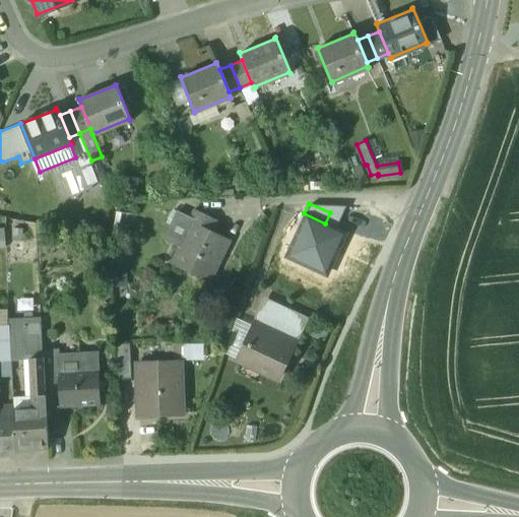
[(215,219),(194,209),(189,220),(210,231),(215,219)]
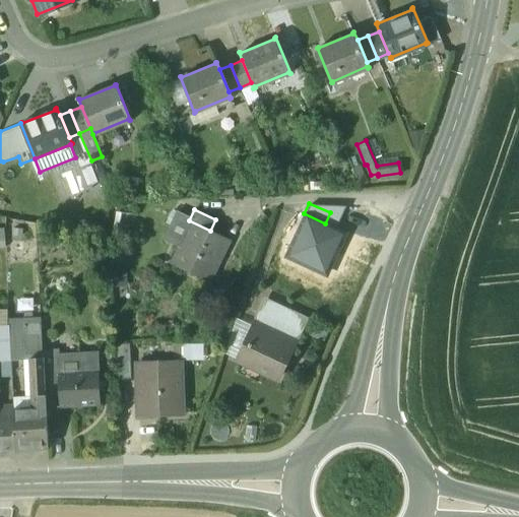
[(325,223),(304,213),(304,214),(310,217),(299,240),(296,239),(288,254),(326,272),(326,271),(325,271),(343,234),(344,235),(344,233),(325,223)]
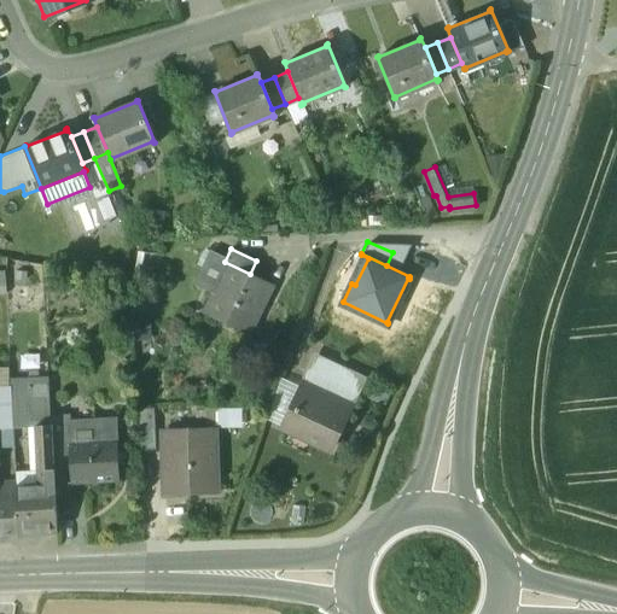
[(250,274),(225,262),(223,264),(230,267),(217,292),(214,291),(204,310),(249,332),(250,331),(249,331),(271,286),(272,286),(273,285),(250,274)]
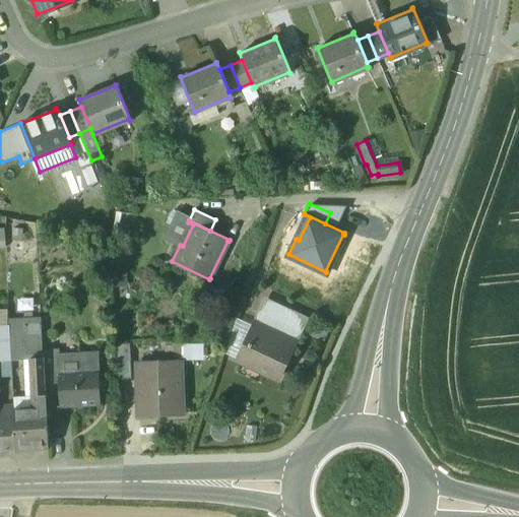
[(303,316),(267,300),(253,331),(287,347),(303,316)]
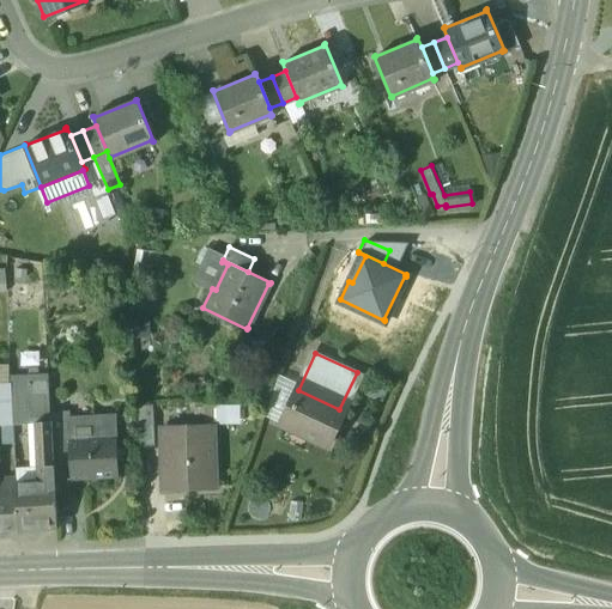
[(12,395),(14,422),(35,420),(50,419),(48,381),(11,383),(12,395)]
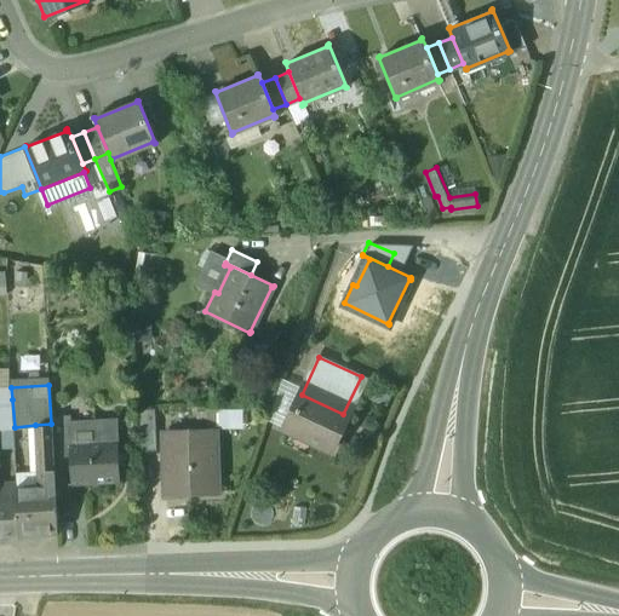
[(343,414),(302,395),(286,427),(332,449),(336,439),(334,436),(333,436),(343,414)]
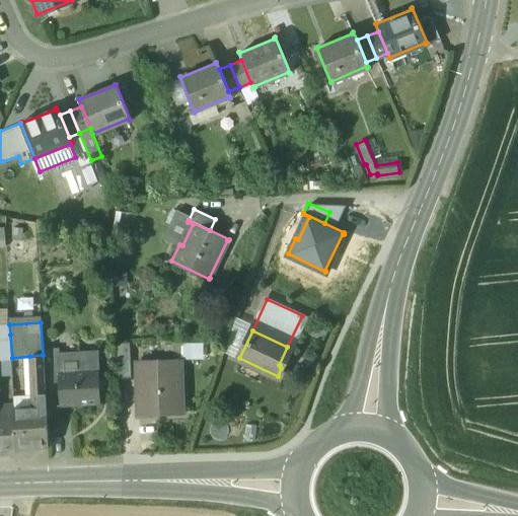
[(10,335),(0,335),(0,358),(12,358),(10,335)]
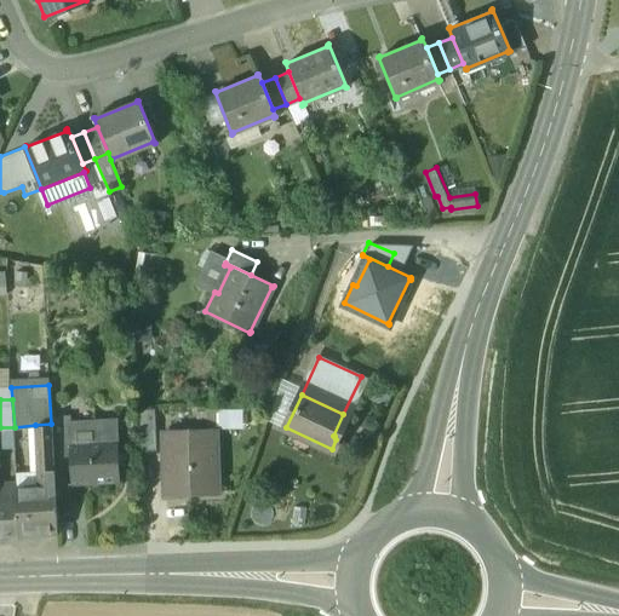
[(217,421),(218,407),(207,407),(207,421),(217,421)]
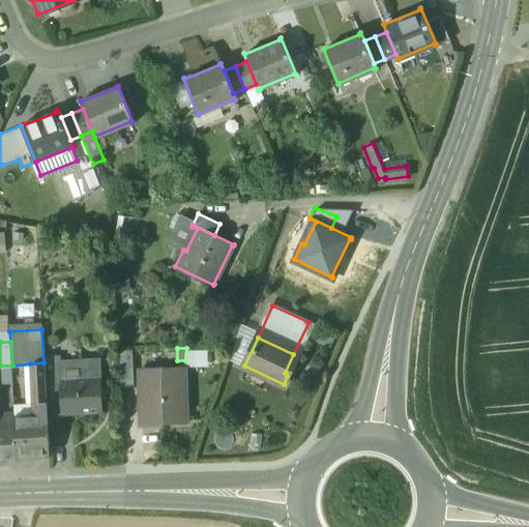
[(131,349),(118,349),(119,385),(134,384),(131,349)]
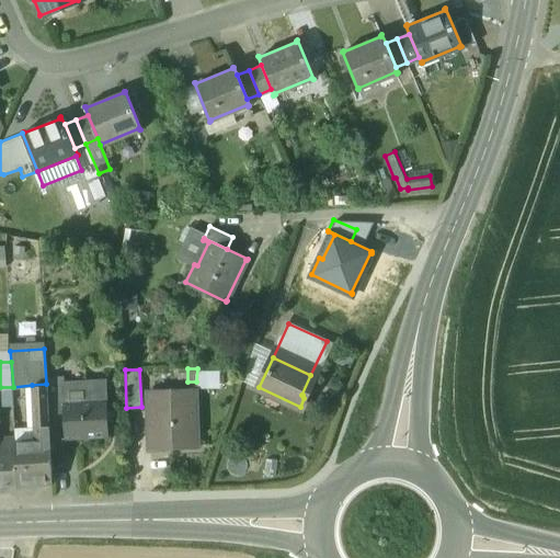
[(63,377),(46,378),(46,384),(47,405),(61,403),(61,402),(64,402),(64,383),(63,377)]
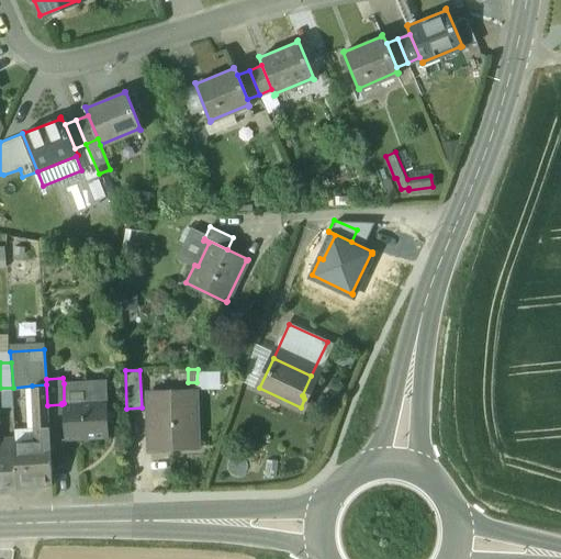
[(64,383),(64,403),(107,401),(105,381),(64,383)]
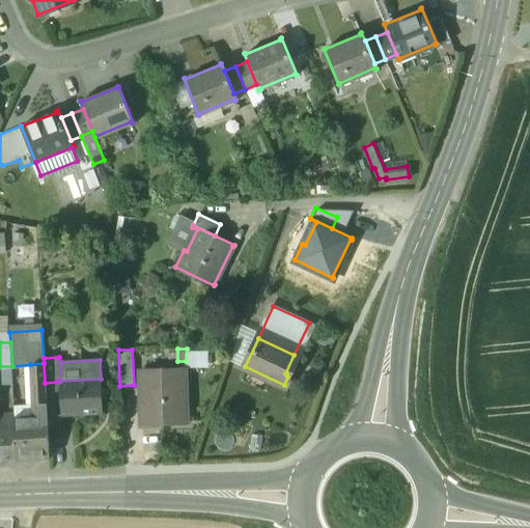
[(44,363),(30,364),(32,403),(46,403),(45,383),(44,363)]
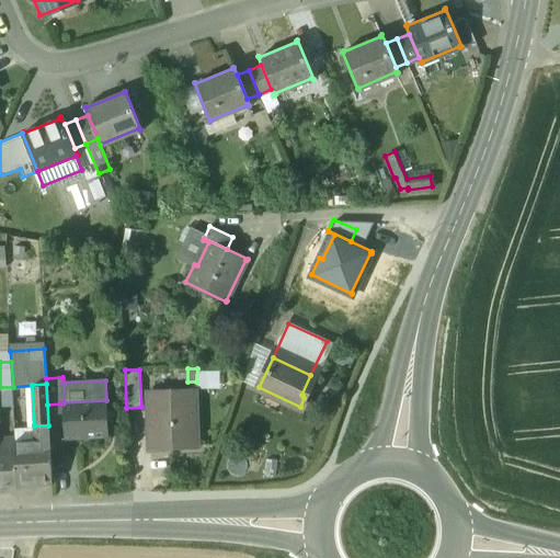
[(194,388),(148,390),(150,446),(193,445),(193,420),(195,420),(194,388)]
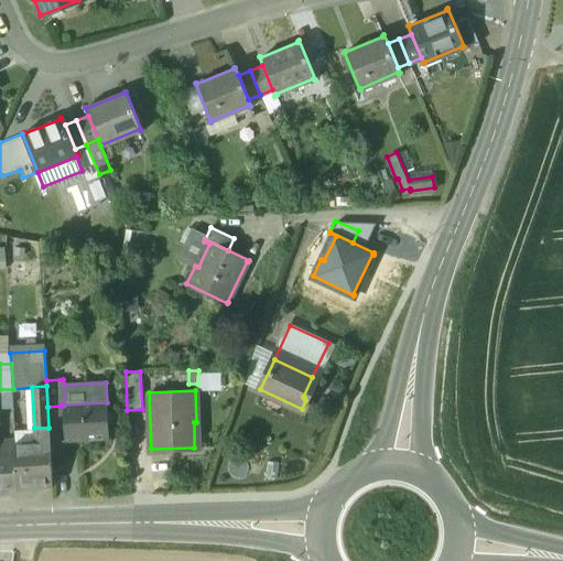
[(64,405),(62,405),(62,406),(64,439),(64,440),(108,438),(108,420),(115,420),(114,410),(107,411),(107,402),(64,405)]
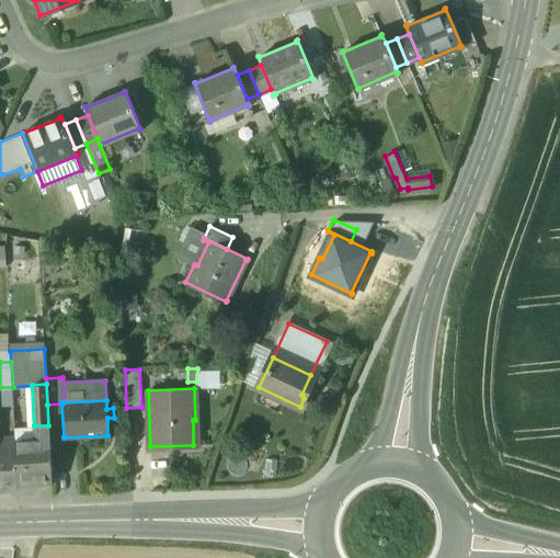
[(61,403),(47,405),(48,425),(49,437),(64,436),(61,403)]
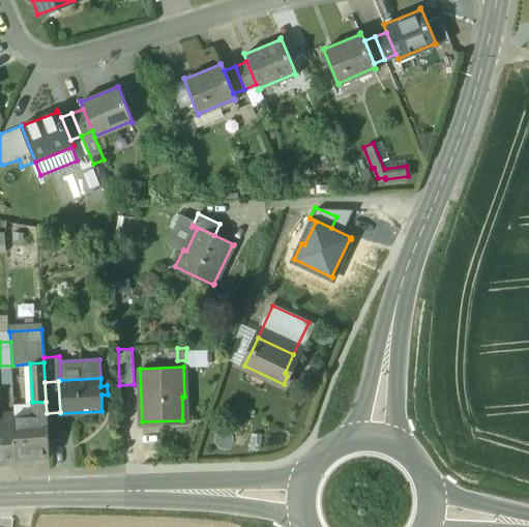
[(32,414),(15,415),(15,427),(17,459),(49,457),(47,413),(46,402),(32,402),(32,414)]
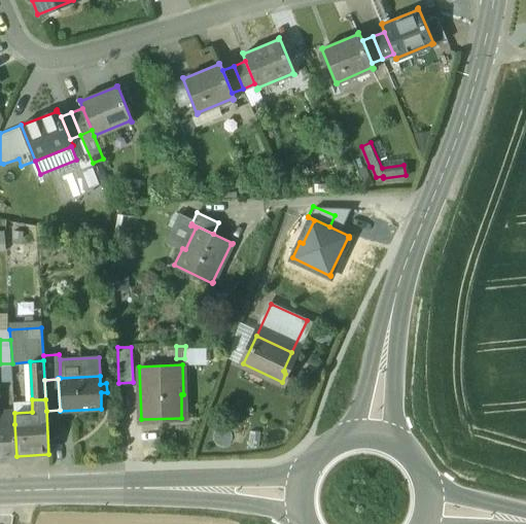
[(0,457),(16,456),(14,424),(0,424),(0,457)]
